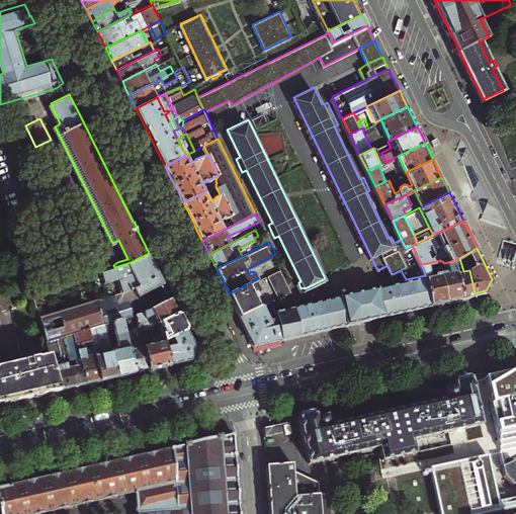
[(122,289),(115,291),(115,292),(117,301),(119,301),(140,294),(163,282),(157,269),(149,253),(131,262),(114,267),(100,271),(103,281),(118,277),(122,289)]
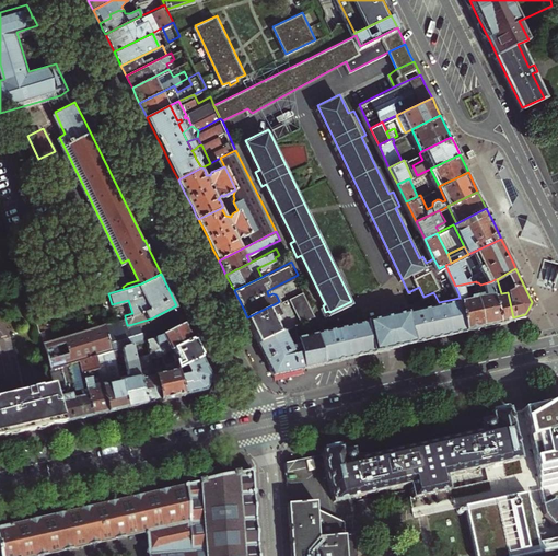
[(476,282),(476,281),(455,286),(458,293),(460,298),(466,328),(469,327),(474,326),(480,325),(484,324),(475,286),(477,285),(476,282)]
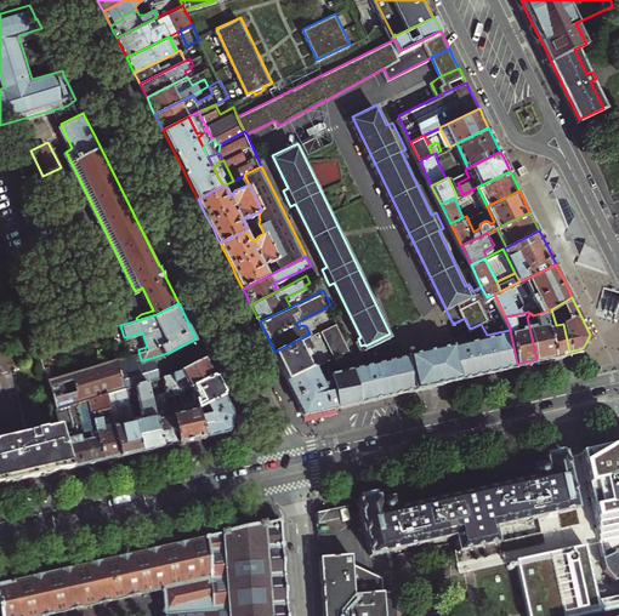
[(545,312),(533,315),(531,313),(528,313),(529,315),(527,317),(537,359),(544,358),(554,355),(547,326),(545,315),(545,312)]
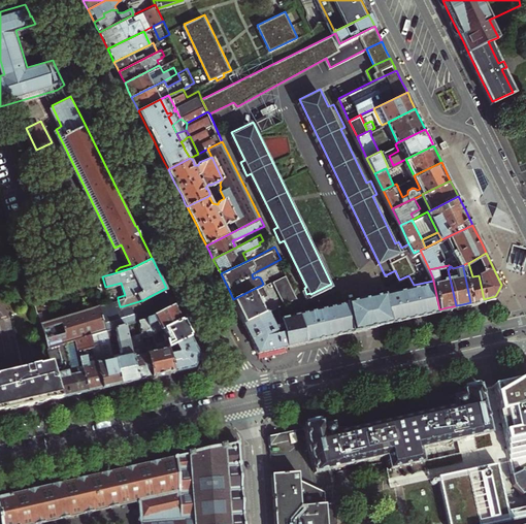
[(287,272),(276,277),(288,300),(298,295),(287,272)]
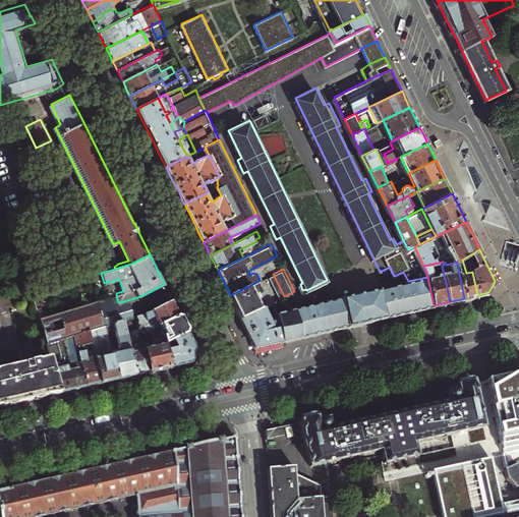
[(466,273),(459,274),(464,298),(471,296),(477,295),(472,272),(466,273)]
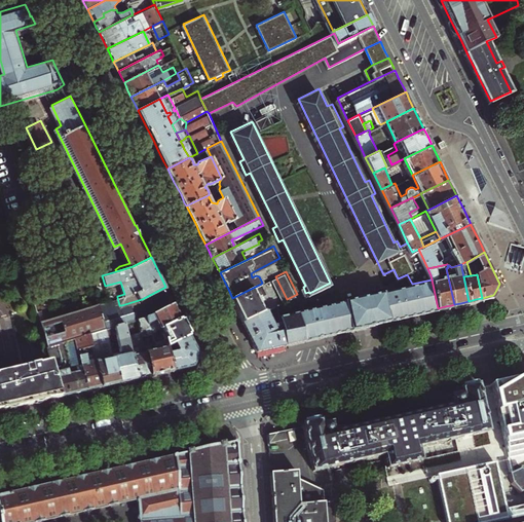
[(412,284),(281,314),(287,342),(302,339),(372,323),(438,308),(432,280),(412,284)]
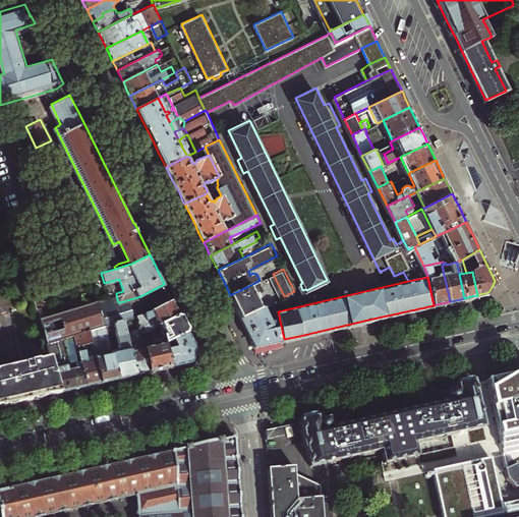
[(241,318),(263,306),(257,295),(261,294),(260,291),(263,289),(258,281),(230,295),(237,309),(241,318)]
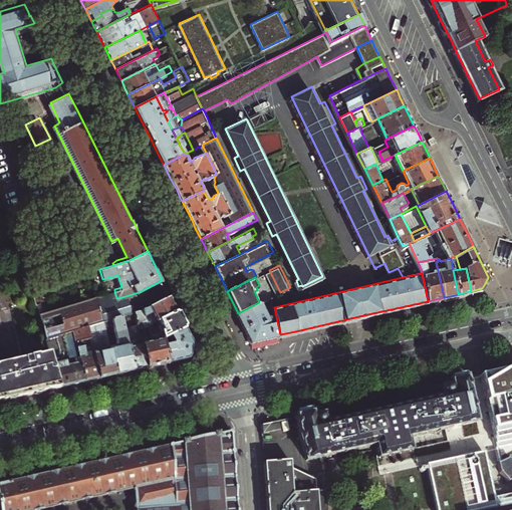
[(33,289),(39,313),(44,311),(41,301),(47,300),(43,286),(33,289)]
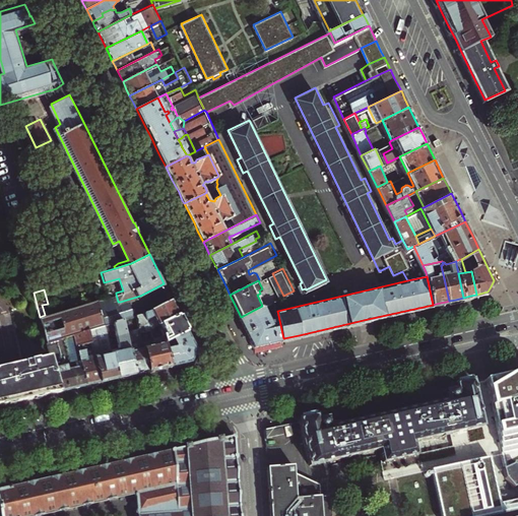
[(142,304),(140,296),(120,302),(118,302),(116,294),(45,315),(40,317),(47,340),(67,335),(88,328),(107,323),(124,318),(137,313),(145,311),(142,304)]
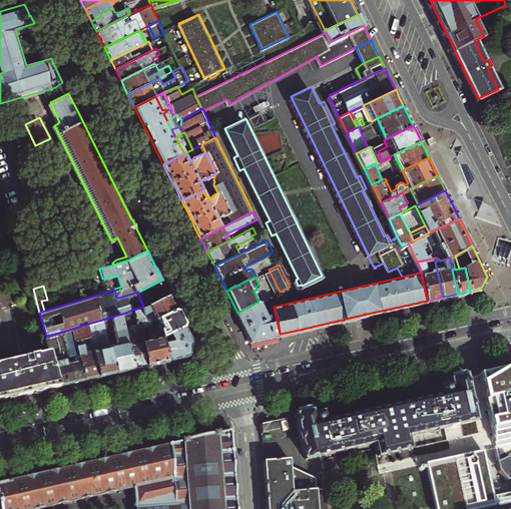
[(156,319),(176,309),(173,304),(169,295),(146,306),(143,307),(135,309),(137,320),(139,325),(144,324),(142,319),(144,318),(144,317),(144,316),(144,314),(152,311),(156,319)]
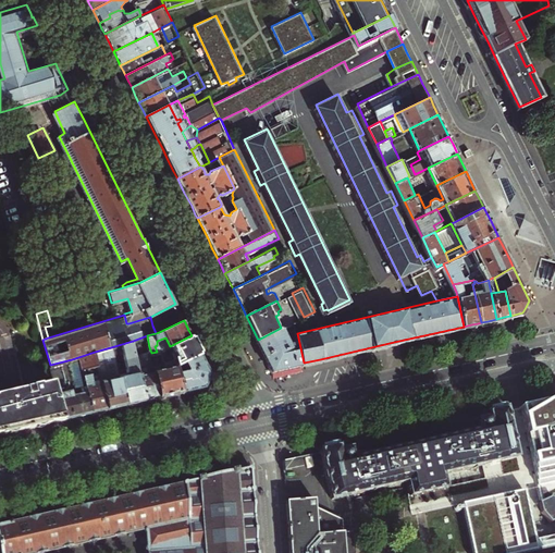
[(281,328),(258,340),(273,369),(290,366),(304,363),(297,333),(295,321),(281,328)]
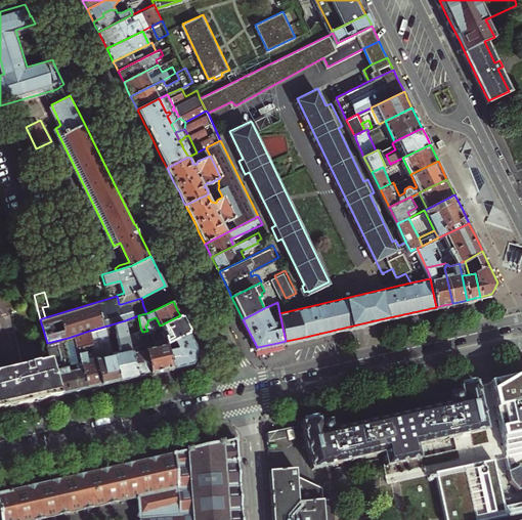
[(160,326),(153,330),(156,339),(165,337),(167,343),(188,333),(186,327),(180,315),(160,326)]
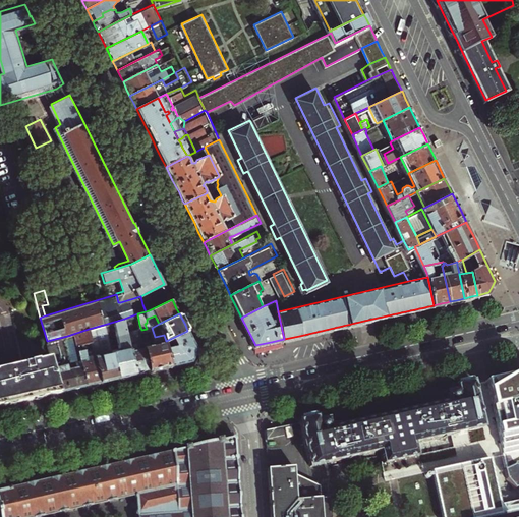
[(124,319),(107,324),(108,329),(115,327),(120,345),(112,347),(119,377),(128,375),(136,372),(129,341),(124,319)]
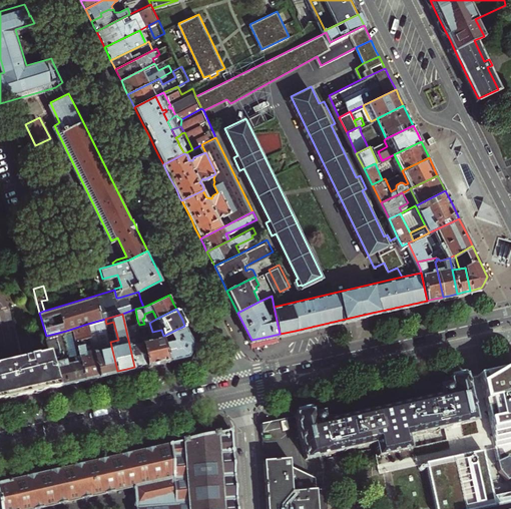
[(105,319),(87,324),(90,334),(92,346),(100,375),(112,372),(117,371),(110,342),(113,338),(109,336),(112,332),(108,330),(110,326),(106,324),(105,319)]
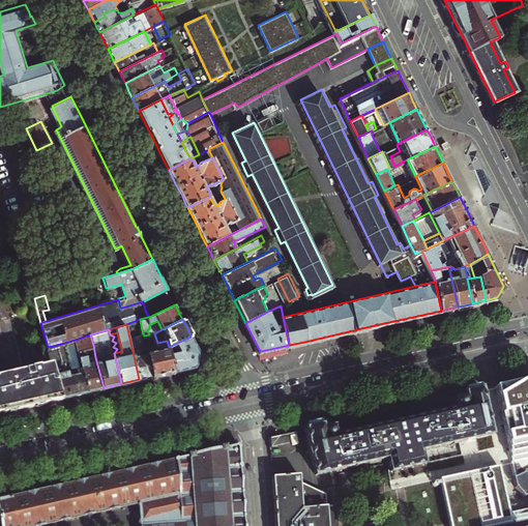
[(139,345),(132,347),(139,379),(147,377),(153,376),(147,353),(144,335),(142,330),(137,331),(139,345)]
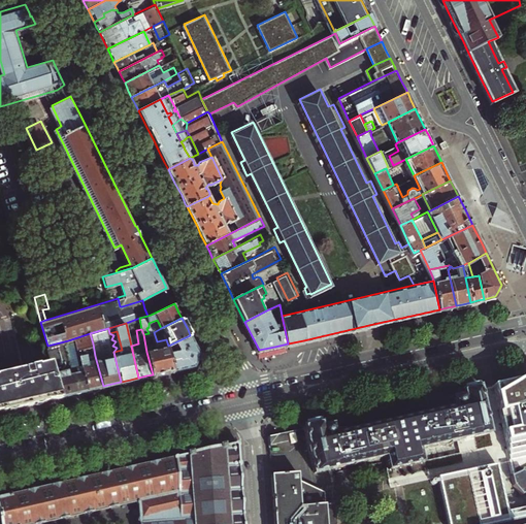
[(157,341),(154,332),(150,333),(153,342),(158,349),(156,349),(154,349),(152,349),(150,350),(150,351),(146,352),(153,374),(163,371),(173,369),(168,346),(166,339),(157,341)]
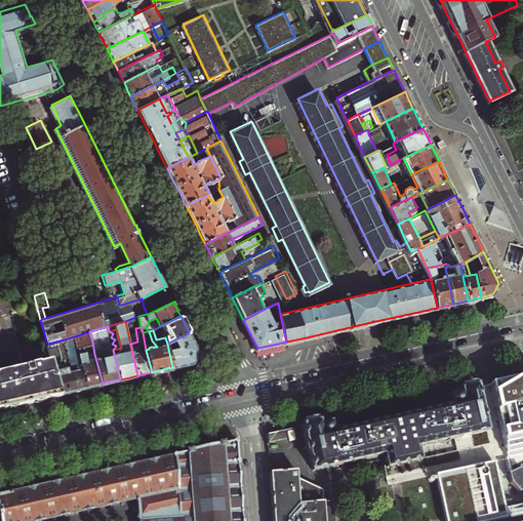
[(84,344),(92,342),(89,331),(68,338),(70,348),(70,349),(74,364),(55,369),(62,393),(77,390),(87,387),(77,346),(84,344)]
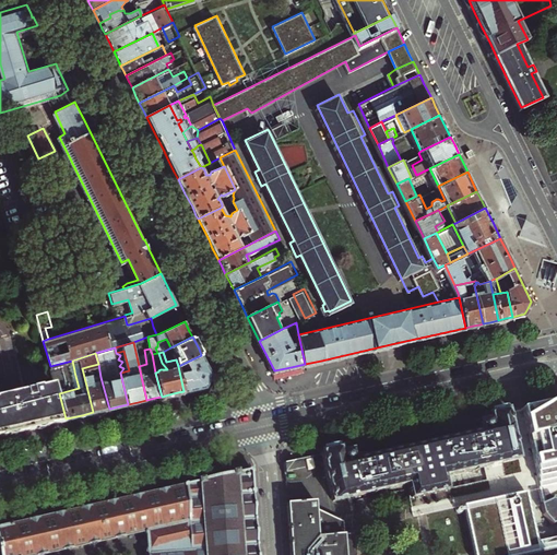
[(206,364),(201,355),(178,366),(184,391),(196,389),(205,387),(208,381),(211,374),(206,364)]
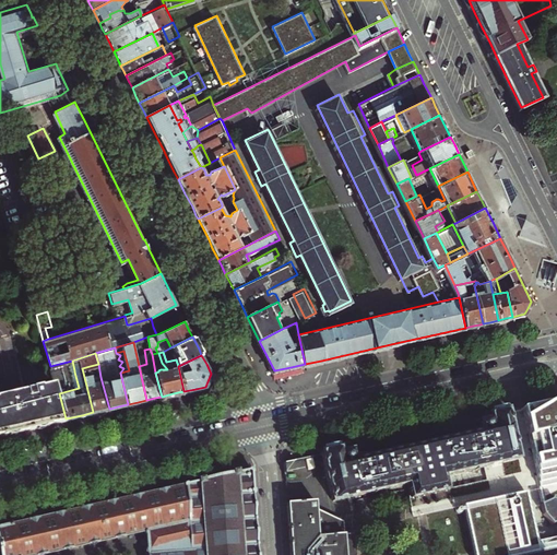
[(93,379),(90,366),(82,368),(93,412),(104,410),(109,409),(101,377),(93,379)]
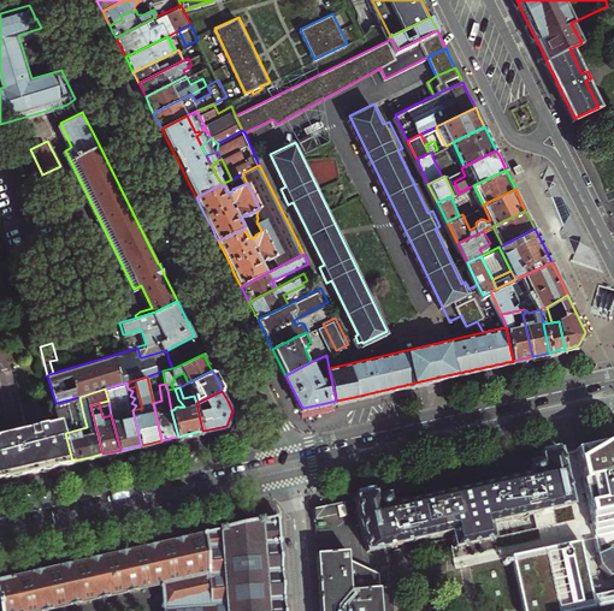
[(0,475),(6,475),(6,476),(58,464),(57,462),(72,461),(65,433),(62,422),(47,426),(47,423),(37,426),(37,427),(0,435),(0,475)]
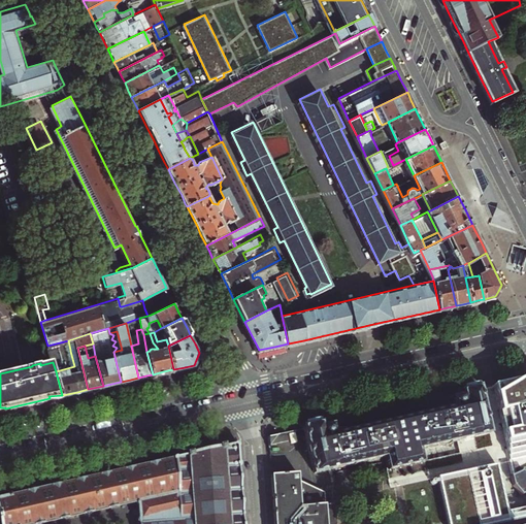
[(525,372),(508,377),(491,382),(508,458),(525,454),(525,372)]
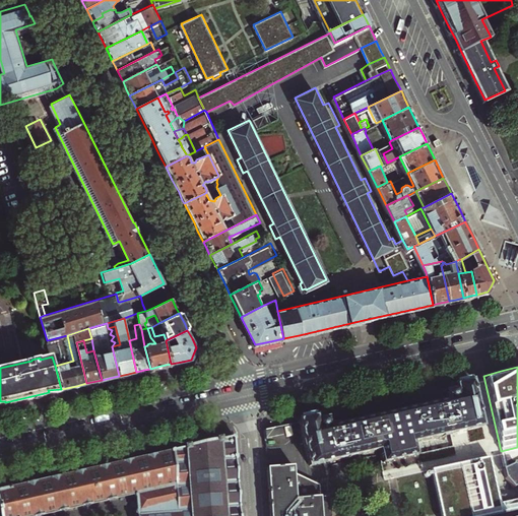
[(413,440),(483,424),(475,386),(474,381),(473,377),(473,375),(455,379),(456,384),(454,384),(454,385),(450,386),(450,385),(446,386),(448,397),(427,401),(380,412),(331,424),(328,412),(325,413),(325,414),(321,415),(320,415),(318,415),(317,411),(299,415),(300,417),(303,429),(302,430),(307,450),(308,450),(311,463),(326,459),(327,463),(332,462),(336,461),(336,457),(351,454),(351,455),(355,454),(355,453),(382,447),(384,458),(402,454),(416,451),(413,440)]
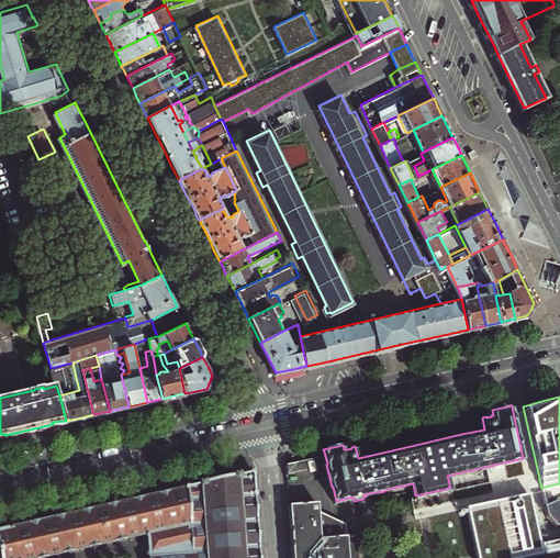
[(306,457),(288,461),(289,468),(309,464),(306,457)]
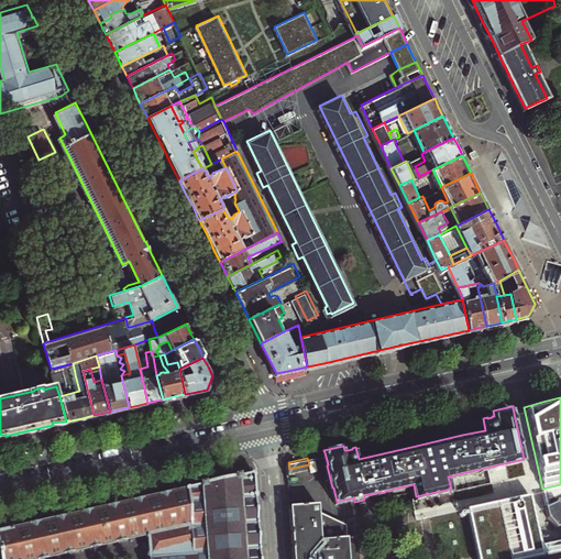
[(0,546),(2,558),(32,558),(149,534),(150,554),(150,558),(261,558),(261,549),(262,549),(262,546),(261,546),(259,521),(260,521),(260,518),(259,518),(256,493),(257,493),(257,490),(256,490),(255,472),(256,471),(256,468),(253,468),(252,469),(241,471),(237,471),(237,472),(235,472),(235,473),(229,475),(229,474),(226,474),(227,475),(218,478),(218,477),(216,477),(216,478),(209,480),(208,479),(207,479),(202,480),(202,481),(191,483),(190,482),(188,482),(188,483),(186,484),(187,484),(183,485),(183,484),(179,485),(179,486),(174,488),(174,486),(171,488),(171,489),(165,490),(165,489),(162,490),(156,491),(153,491),(153,492),(147,493),(147,492),(145,493),(144,494),(139,495),(139,494),(135,495),(136,496),(130,497),(130,496),(127,497),(128,499),(121,500),(121,499),(119,500),(112,502),(112,501),(109,502),(103,503),(100,503),(101,504),(96,505),(95,504),(92,505),(92,506),(86,507),(86,506),(83,507),(83,508),(77,510),(77,508),(74,510),(74,511),(68,512),(68,511),(66,511),(65,512),(61,513),(59,513),(56,513),(57,514),(51,515),(48,515),(48,516),(42,517),(39,517),(40,518),(33,519),(33,518),(31,519),(25,521),(24,521),(22,522),(15,523),(13,523),(10,523),(10,524),(0,525),(0,546)]
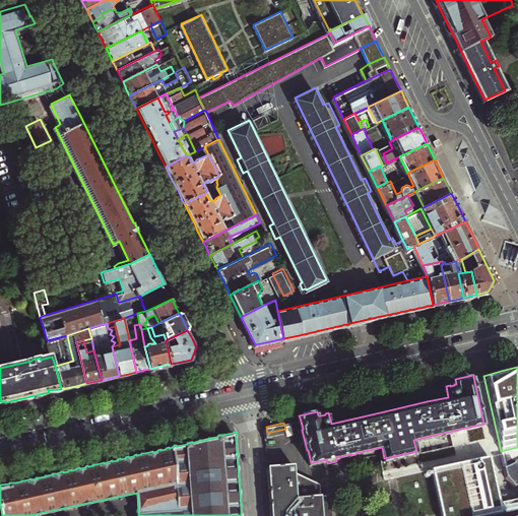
[(517,495),(503,497),(494,452),(435,464),(436,465),(445,510),(446,515),(470,515),(505,509),(505,507),(517,505),(517,495)]
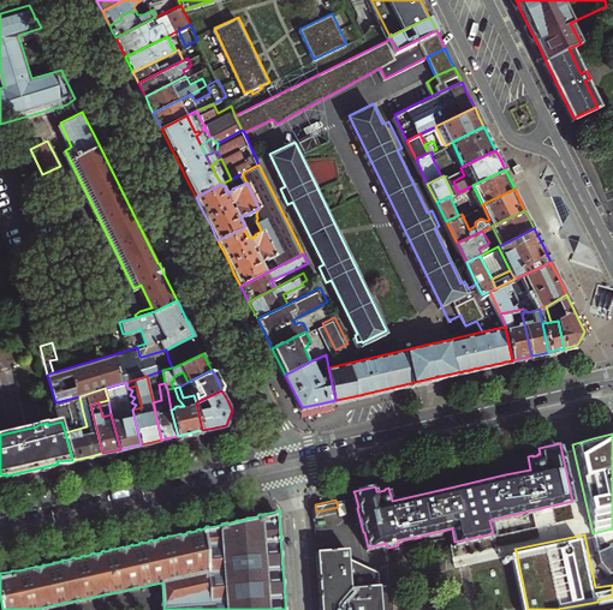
[(612,549),(609,543),(596,549),(599,558),(609,570),(612,568),(612,549)]
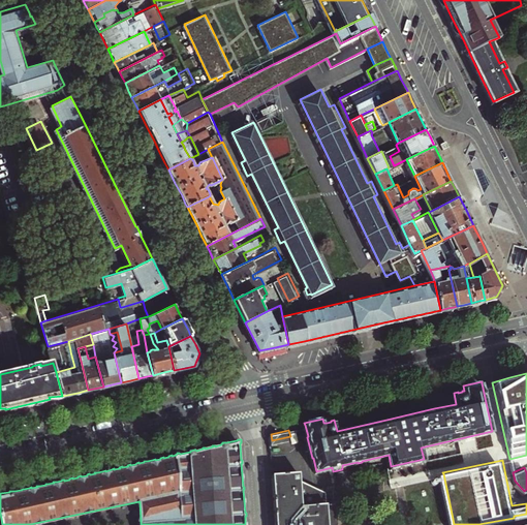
[(339,524),(337,500),(327,501),(326,489),(301,477),(301,471),(273,473),(277,524),(339,524)]
